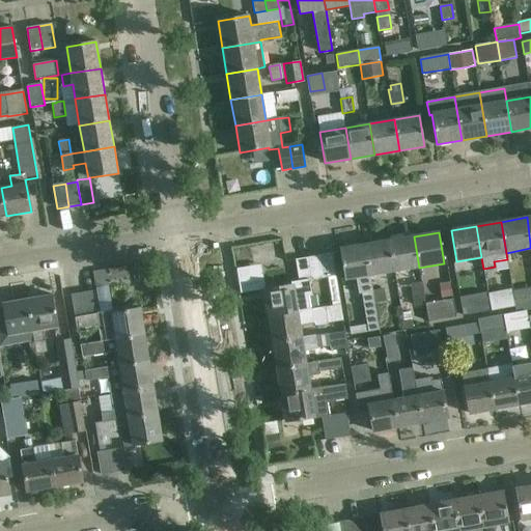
[(419,268),(414,236),(389,241),(394,272),(419,268)]
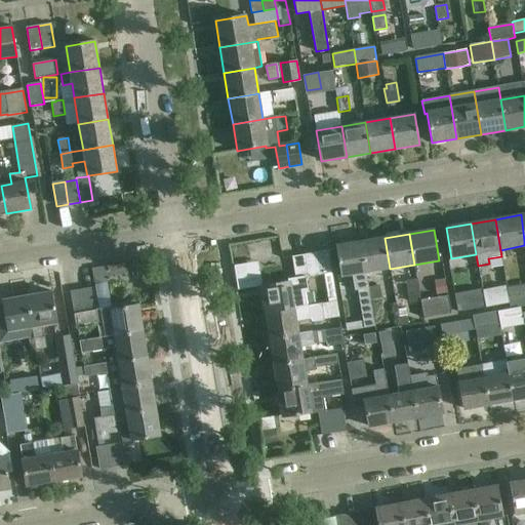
[(390,269),(385,238),(360,242),(365,273),(390,269)]
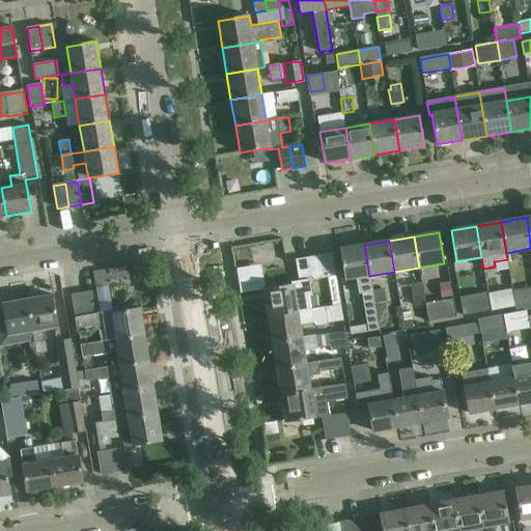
[(369,276),(364,245),(339,249),(344,280),(356,278),(359,294),(362,294),(368,332),(380,330),(374,303),(372,291),(372,289),(369,276)]
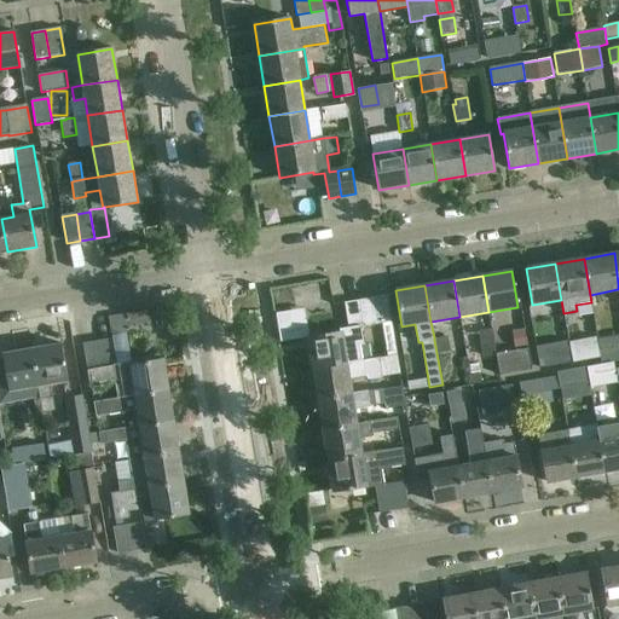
[(377,324),(372,299),(362,301),(365,327),(377,324)]
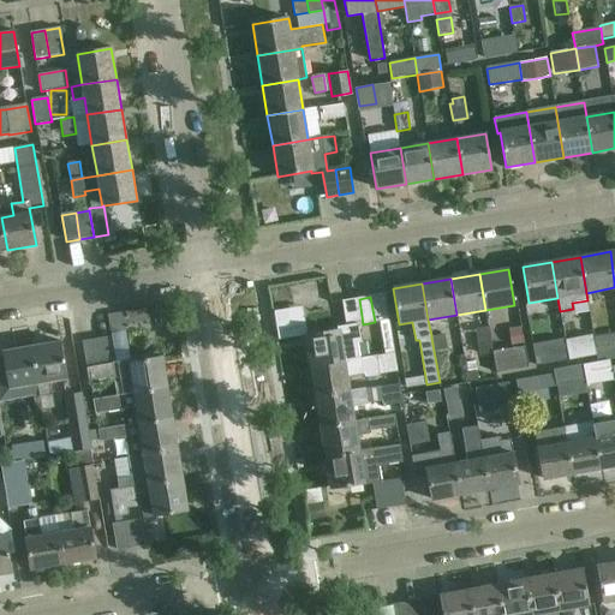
[(363,324),(359,299),(341,302),(346,326),(336,327),(338,330),(304,336),(309,366),(359,358),(357,344),(360,342),(358,326),(363,324)]
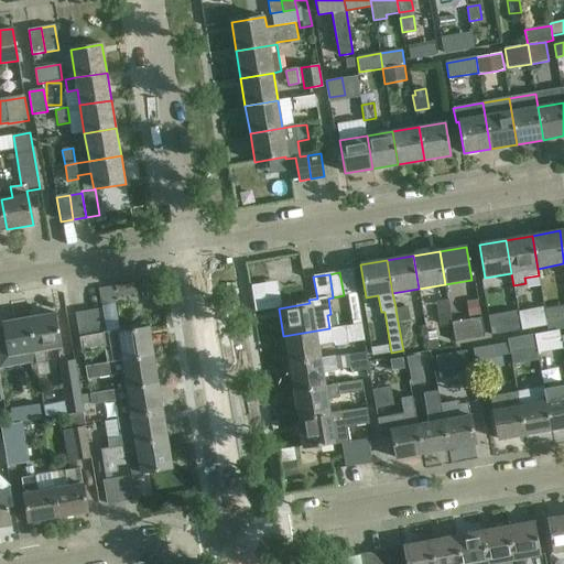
[(130,291),(121,292),(123,315),(133,314),(130,291)]
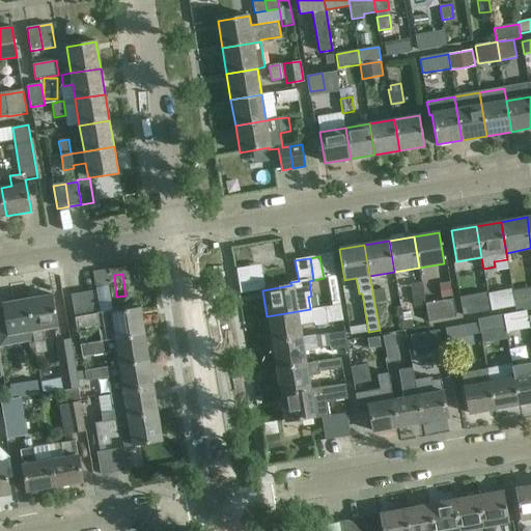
[(335,276),(327,278),(331,306),(340,305),(335,276)]
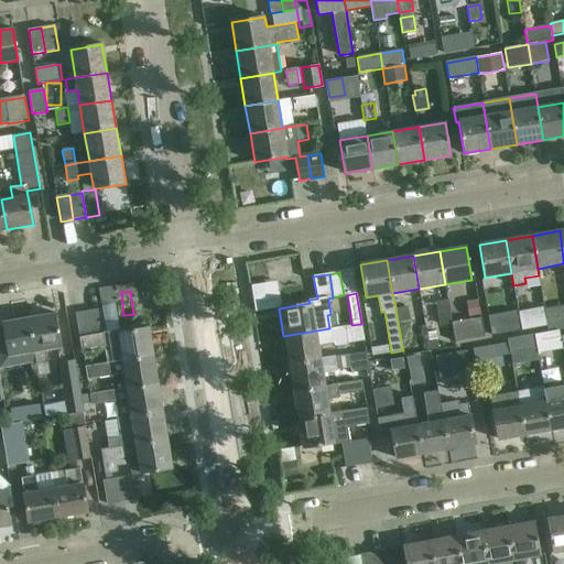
[(448,300),(435,302),(437,316),(451,314),(448,300)]
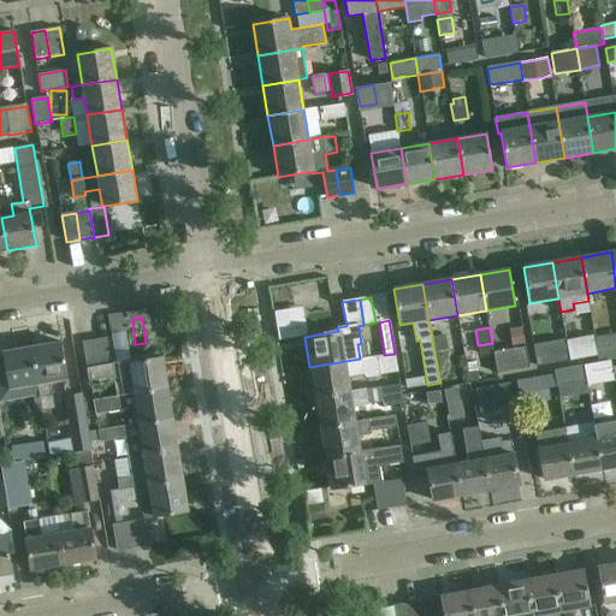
[(445,333),(432,336),(432,338),(434,351),(448,349),(445,333)]
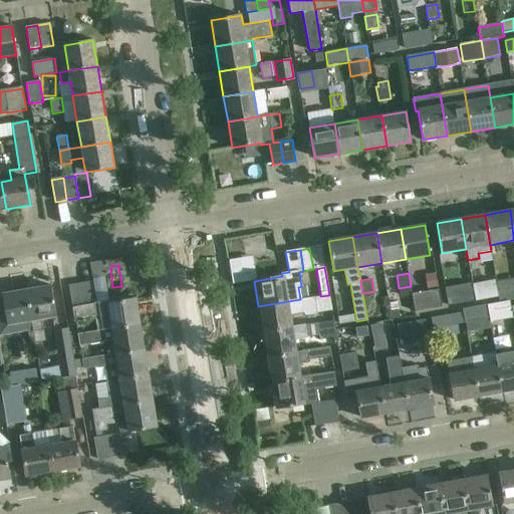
[(92,281),(80,283),(83,305),(96,303),(92,281)]
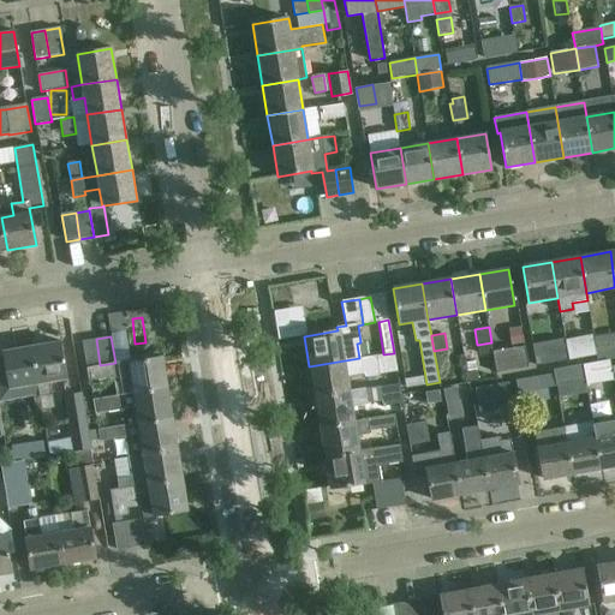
[(100,365),(96,339),(82,341),(87,365),(87,368),(100,365)]
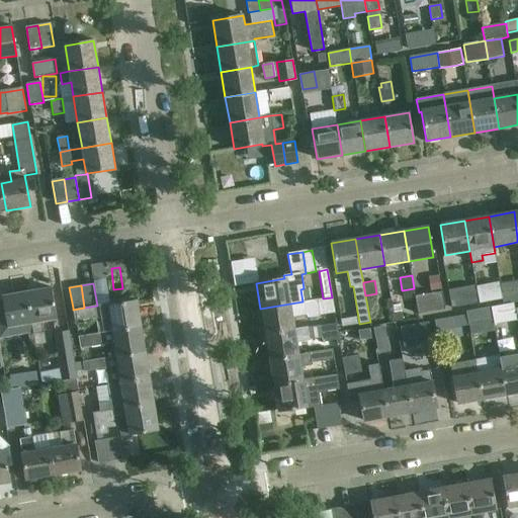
[(26,292),(33,333),(33,335),(44,333),(42,322),(57,319),(51,287),(26,292)]
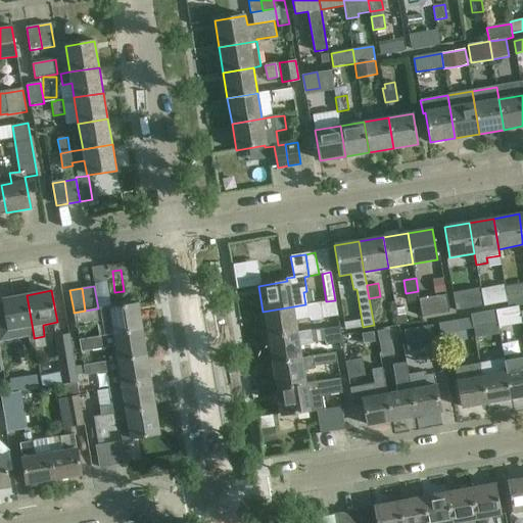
[(508,302),(509,306),(518,304),(522,303),(522,292),(507,295),(508,302)]
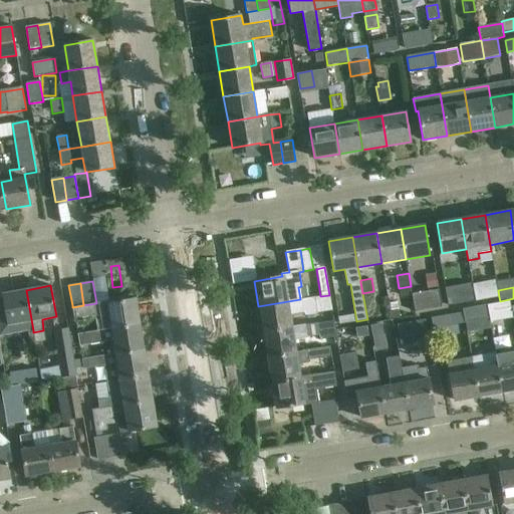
[(438,289),(412,293),(415,311),(442,307),(438,289)]
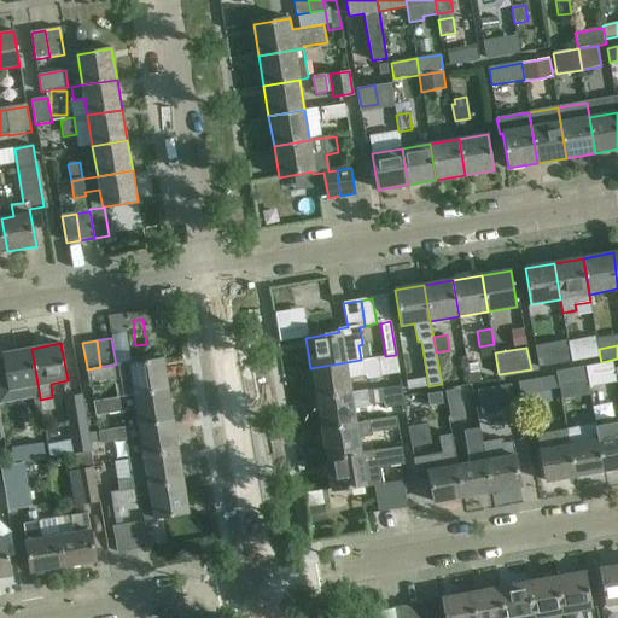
[(0,403),(40,397),(31,349),(3,354),(5,368),(0,368),(0,403)]
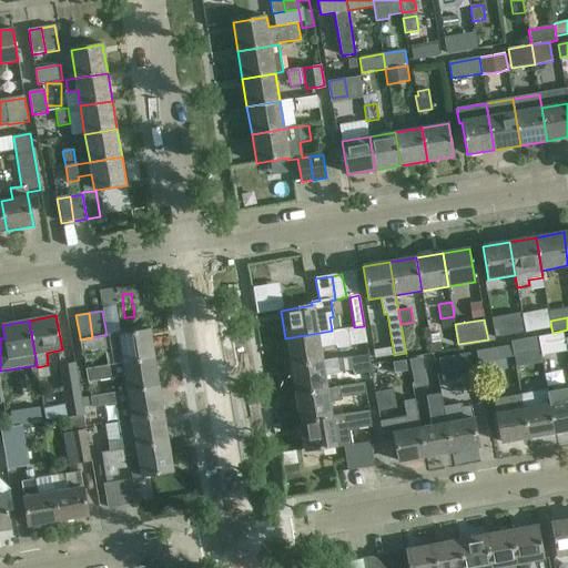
[(367,343),(364,326),(354,327),(348,328),(348,327),(332,331),(285,338),(290,366),(322,361),(320,347),(336,345),(336,348),(351,346),(351,345),(367,343)]
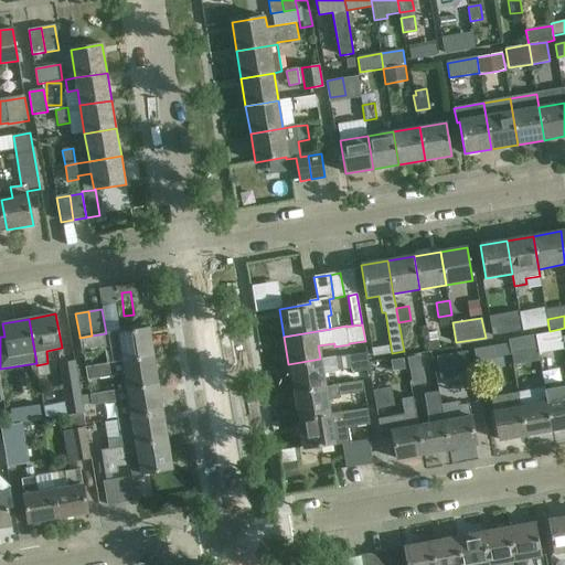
[(118,331),(106,333),(92,336),(80,338),(80,343),(82,354),(106,350),(108,365),(155,358),(149,328),(118,333),(118,331)]
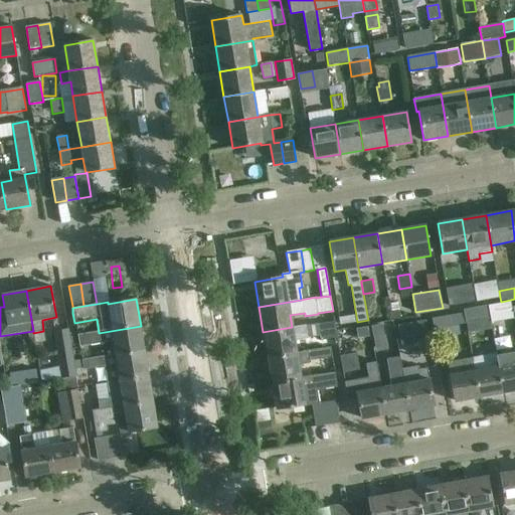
[(501,302),(486,305),(489,319),(490,319),(490,323),(514,319),(510,300),(501,302)]
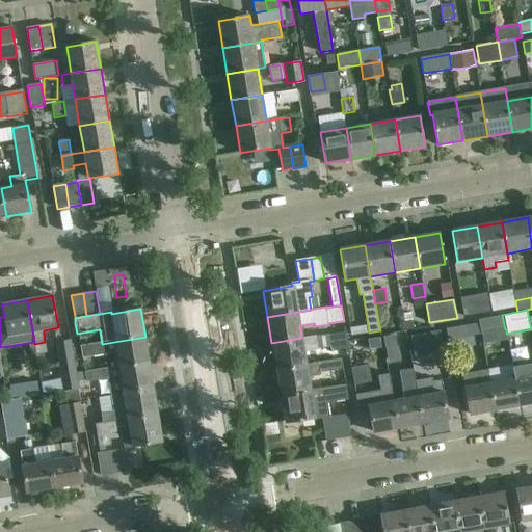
[(505,329),(502,315),(479,319),(479,323),(478,323),(480,335),(505,329)]
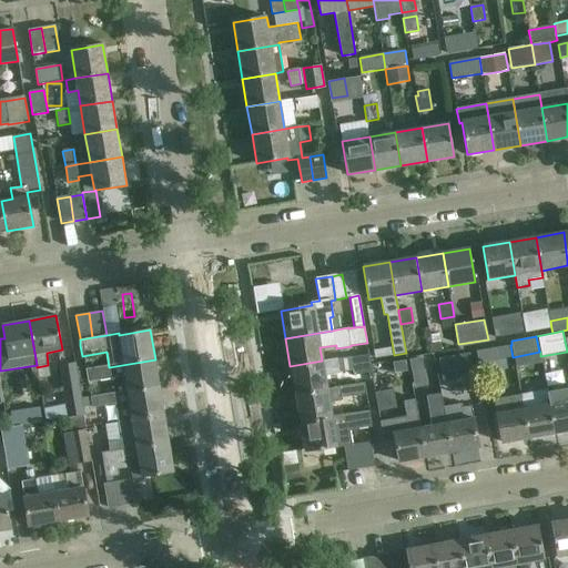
[(513,357),(510,345),(476,351),(478,363),(513,357)]
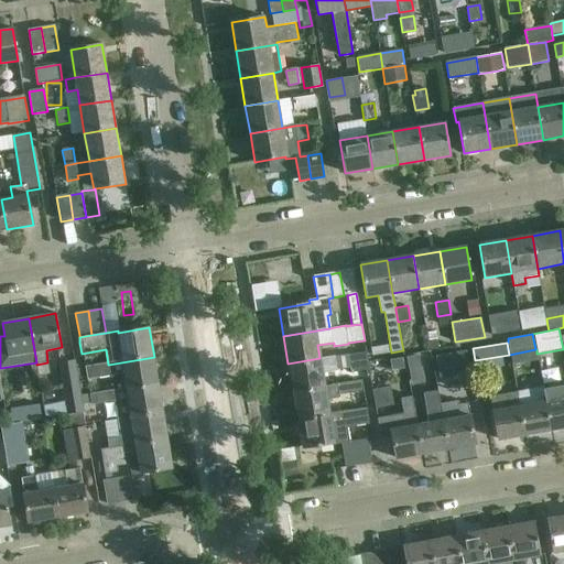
[(467,350),(432,357),(432,361),(454,357),(456,370),(457,375),(470,372),(467,350)]
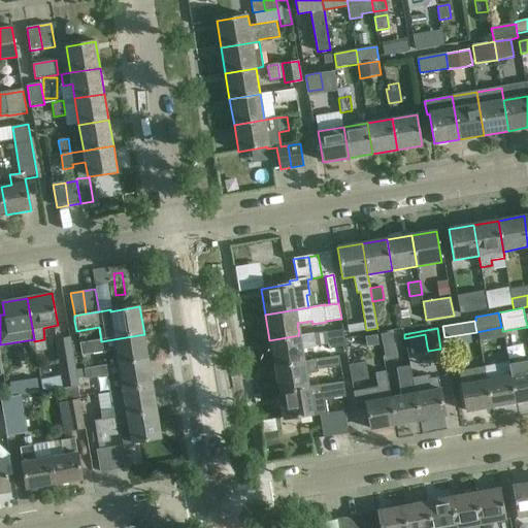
[(345,345),(342,329),(326,332),(329,349),(345,345)]
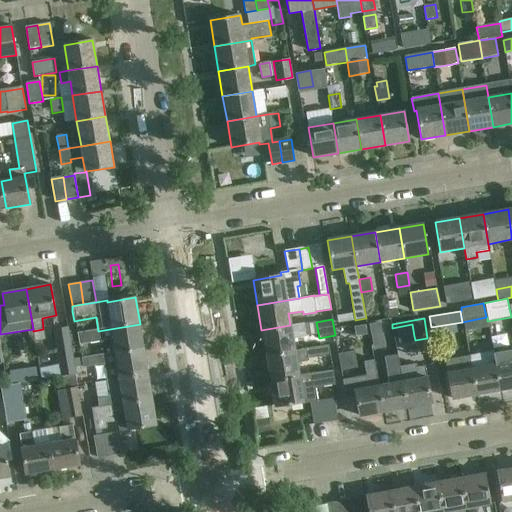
[(306,336),(305,323),(290,325),(261,330),(265,355),(294,350),(292,338),(306,336)]
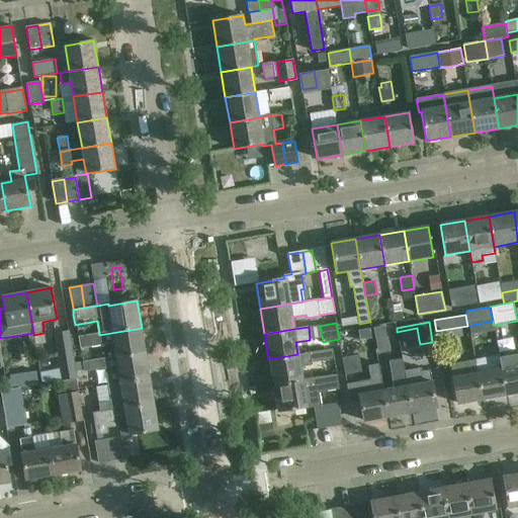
[(146,353),(142,328),(99,335),(77,338),(80,352),(113,346),(115,358),(146,353)]
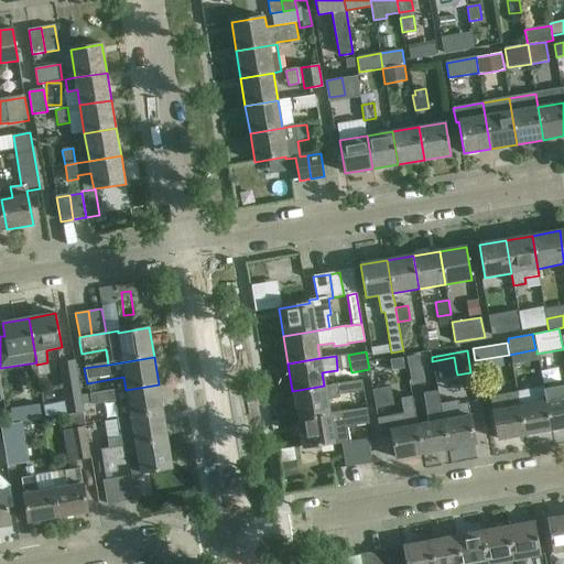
[(74,361),(60,364),(64,389),(68,414),(83,412),(78,387),(74,361)]
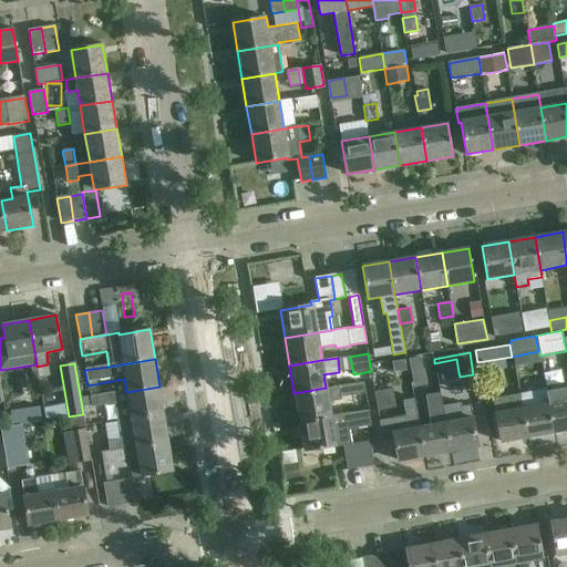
[(366,393),(364,382),(350,384),(337,387),(326,388),(294,393),(298,421),(330,415),(328,401),(341,399),(341,397),(366,393)]
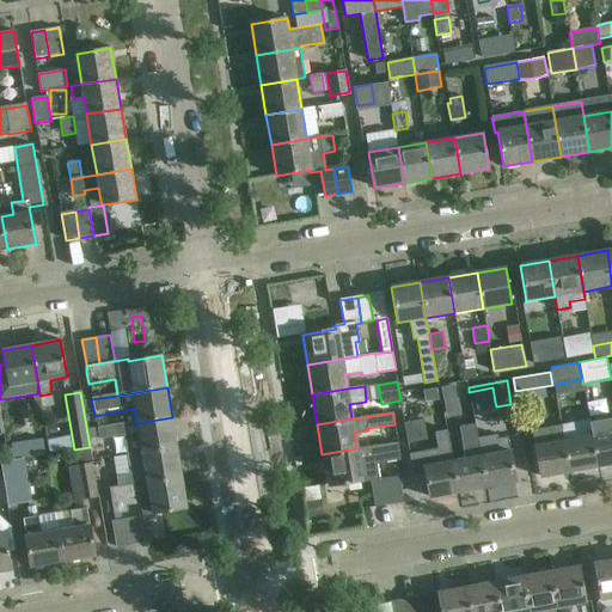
[(126,436),(128,454),(177,447),(172,417),(136,423),(98,429),(99,440),(126,436)]
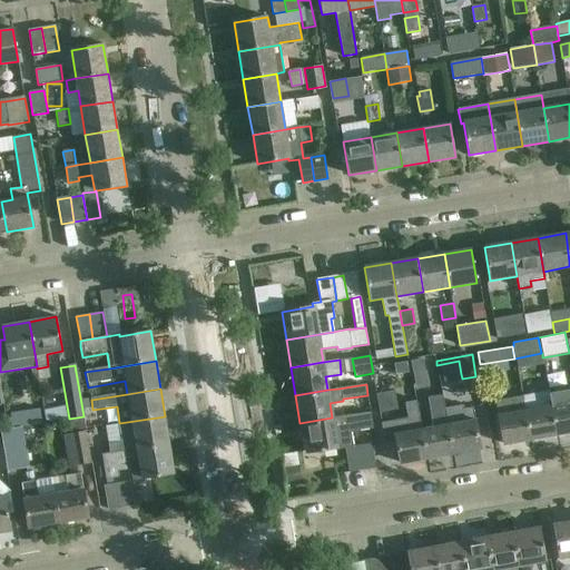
[(523,401),(530,440),(556,435),(550,403),(548,392),(538,393),(538,399),(523,401)]
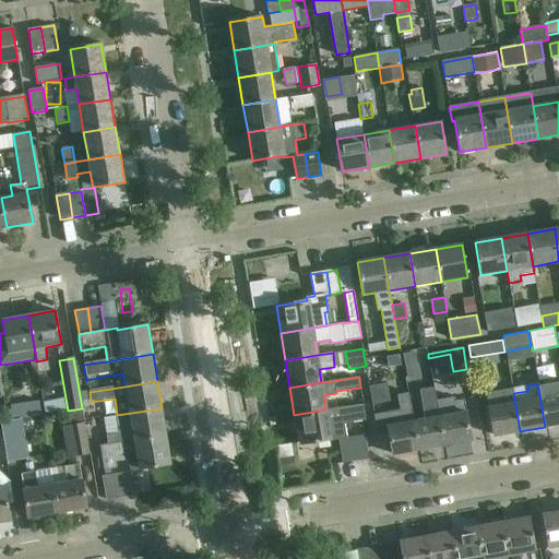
[(425,419),(413,420),(418,450),(444,445),(437,401),(436,401),(433,388),(419,390),(425,419)]
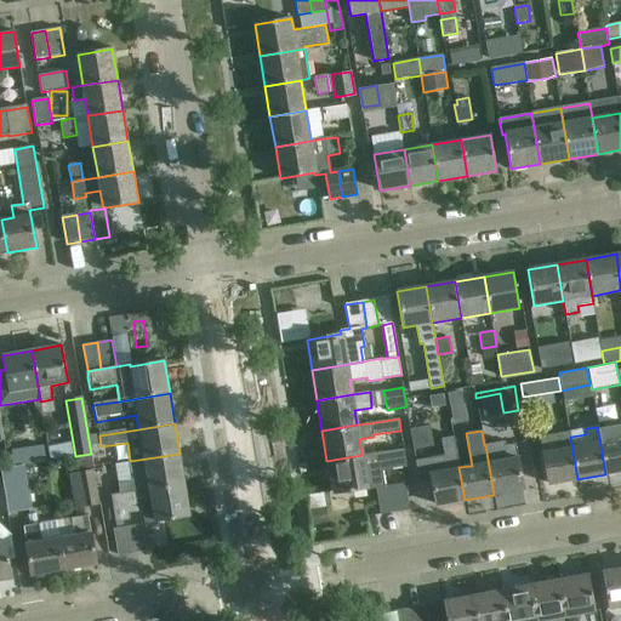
[(570,437),(569,432),(540,437),(548,484),(577,479),(570,437)]
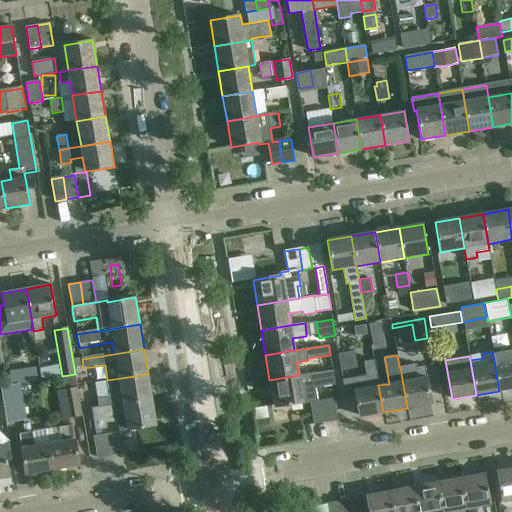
[(511,388),(511,359),(494,362),(499,391),(511,388)]
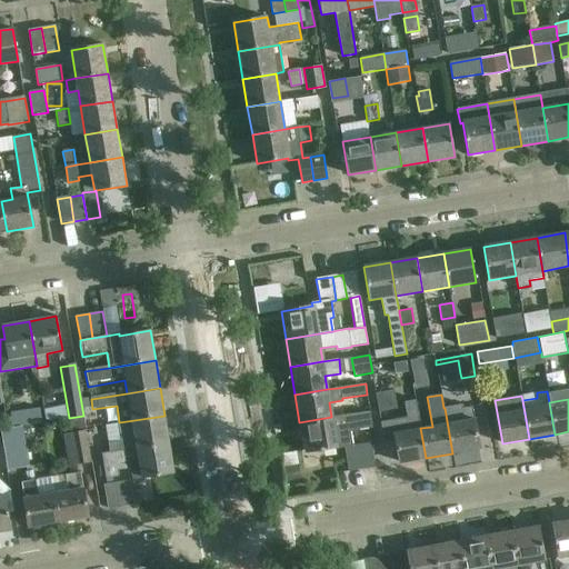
[(420,429),(416,400),(405,402),(407,418),(380,422),(383,437),(395,435),(399,462),(426,458),(420,428),(420,429)]
